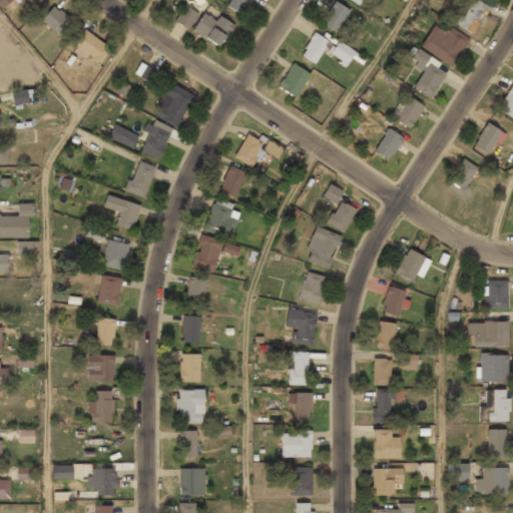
[(18,0),(28,11),(41,0),(0,0),(0,5),(1,7),(8,0),(18,0)]
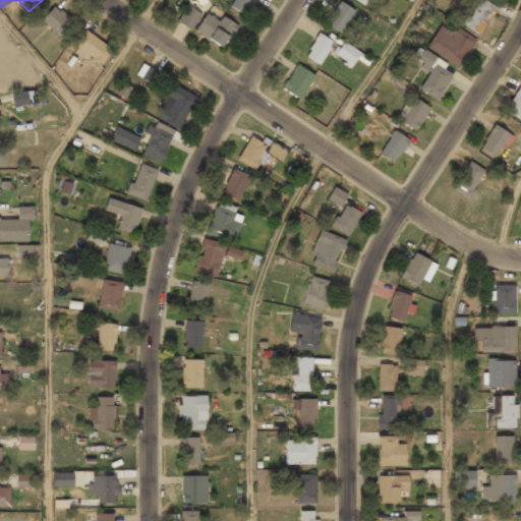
[(233,0),(229,6),(245,16),(255,0),(233,0)]
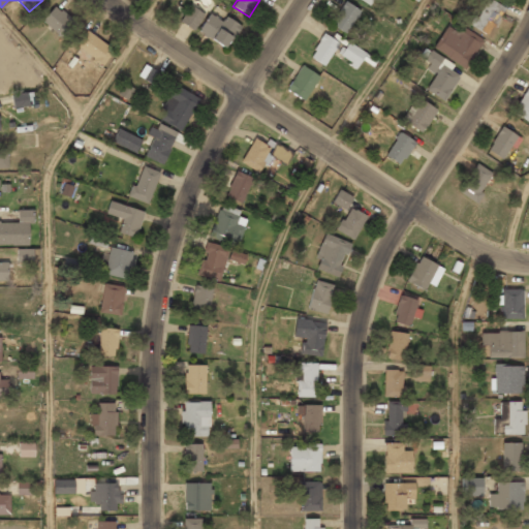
[(360,0),(372,8),(377,0),(360,0)]
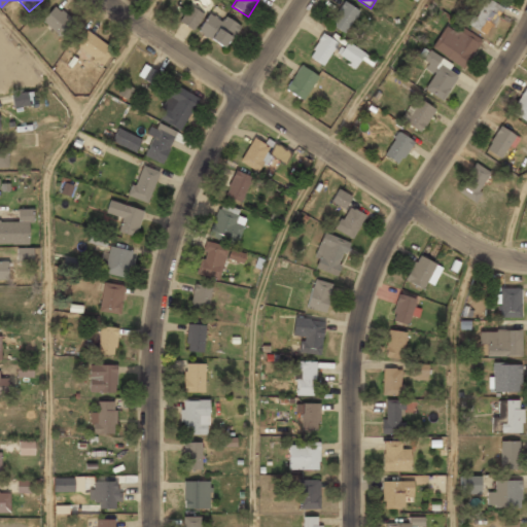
[(479,0),(467,26),(489,35),(501,6),(487,0),(479,0)]
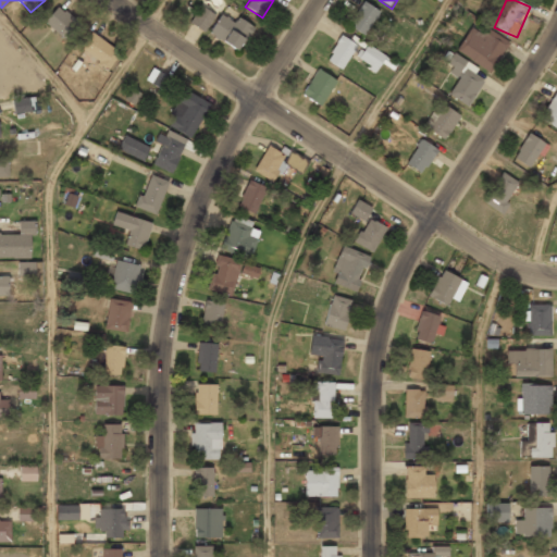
[(364,37),(380,12),(362,1),(347,26),(364,37)]
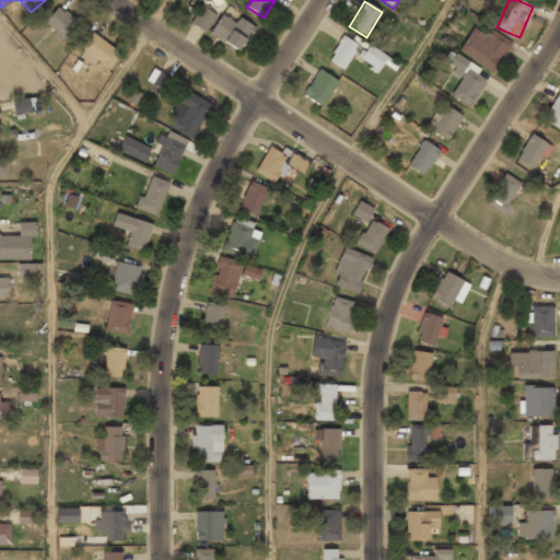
[(78,23),(57,7),(44,23),(65,39),(78,23)]
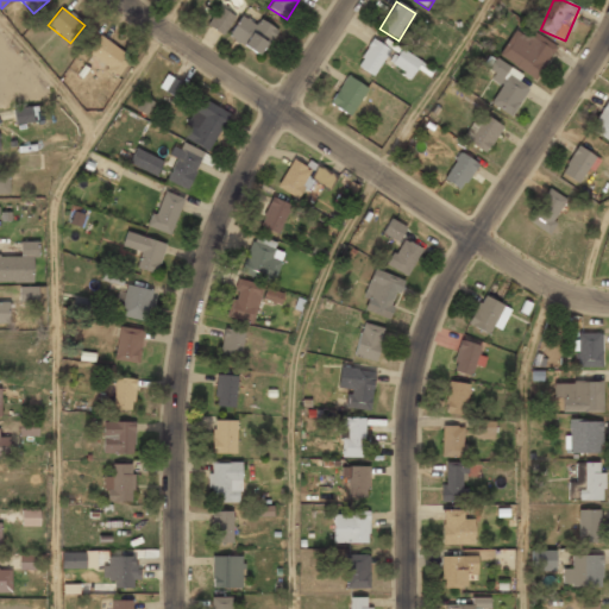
[(207,23),(221,35),(234,19),(220,7),(207,23)]
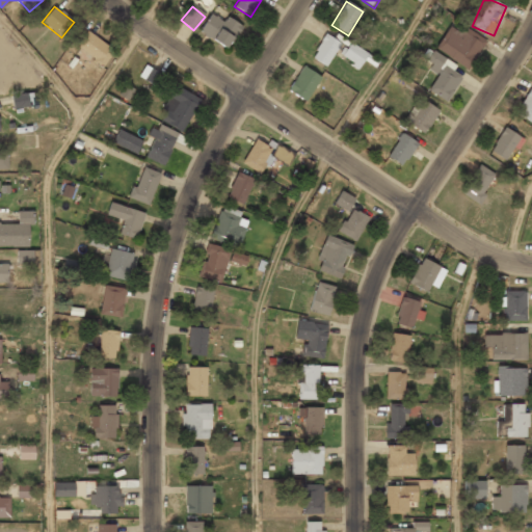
[(241,28),(212,10),(200,32),(229,50),(241,28)]
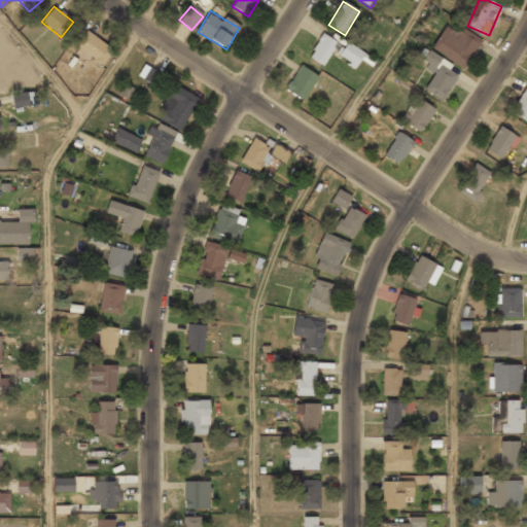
[(463,68),(481,41),(460,28),(457,33),(445,25),(430,47),(463,68)]
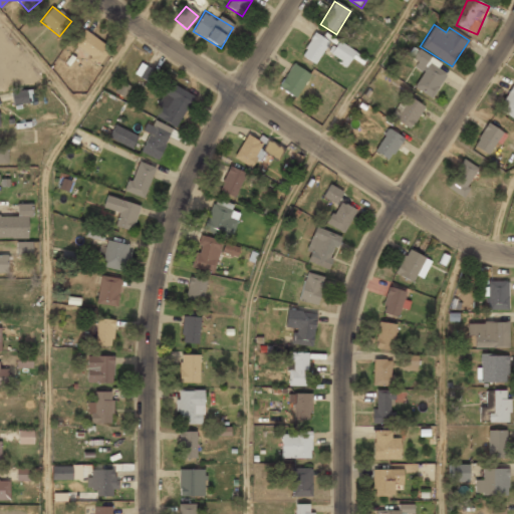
[(98,66),(110,49),(84,30),(72,46),(98,66)]
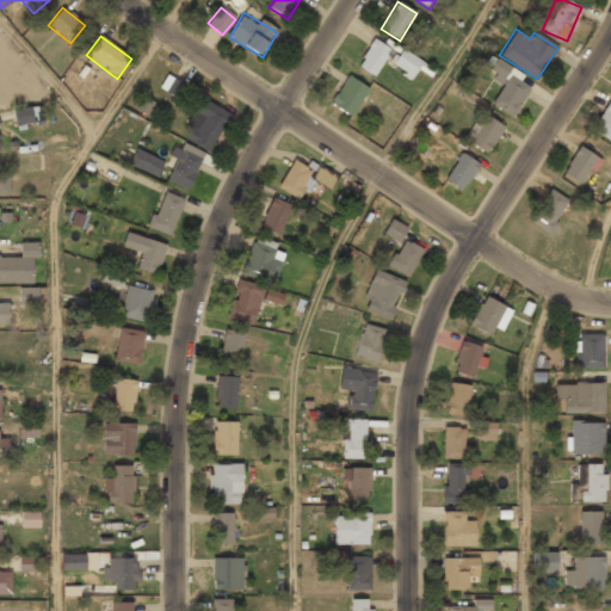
[(376,78),(392,49),(372,38),(357,67),(376,78)]
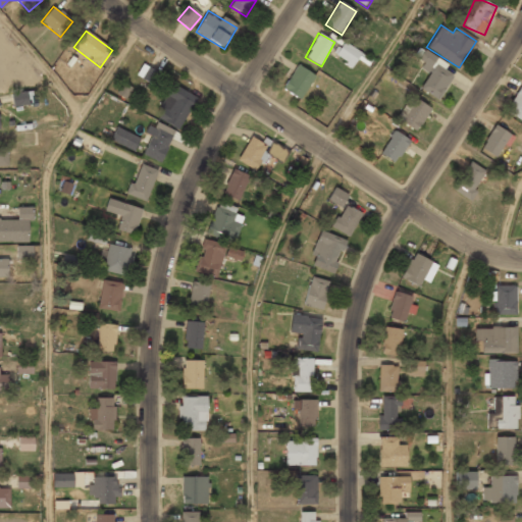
[(351,69),(362,56),(345,41),(333,54),(351,69)]
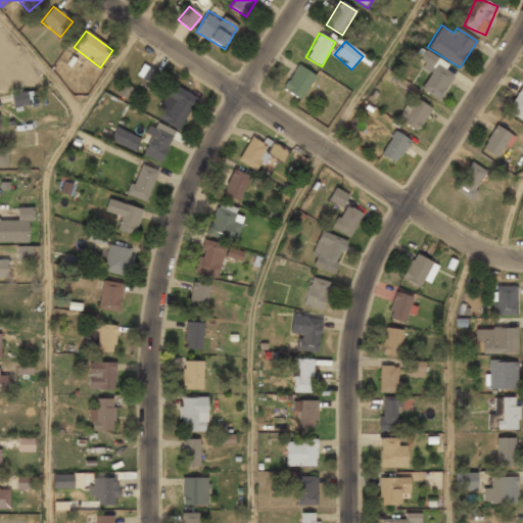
[(426,66),(428,67),(415,87),(435,100),(456,68),(434,54),(426,66)]
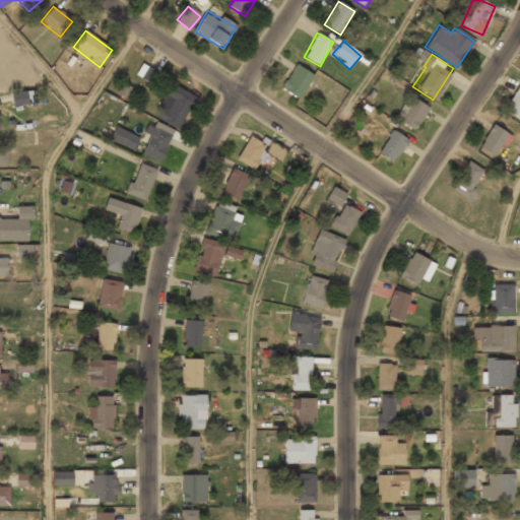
[(149,84),(156,72),(142,64),(135,76),(149,84)]
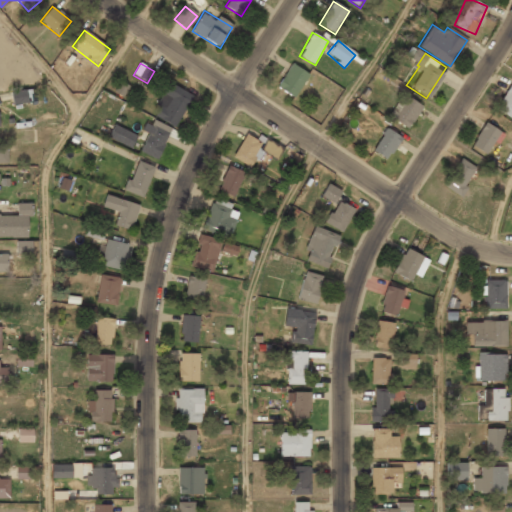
[(293,97),(309,74),(292,63),(276,86),(293,97)]
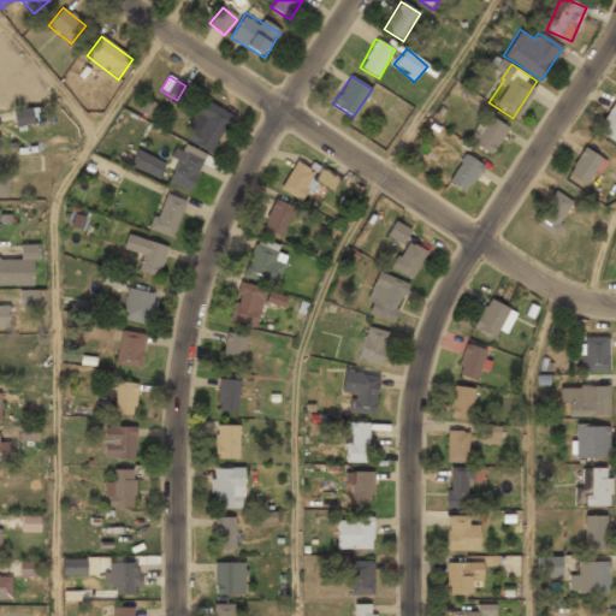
[(155,104),(144,98),(137,110),(148,116),(155,104)]
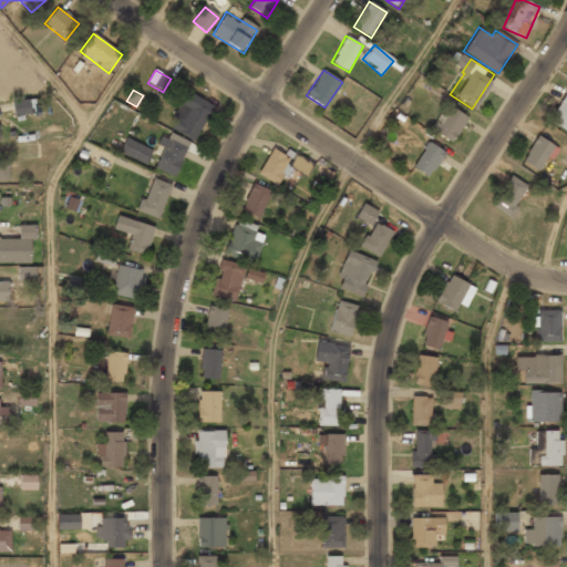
[(191,142),(214,107),(191,92),(167,125),(191,142)]
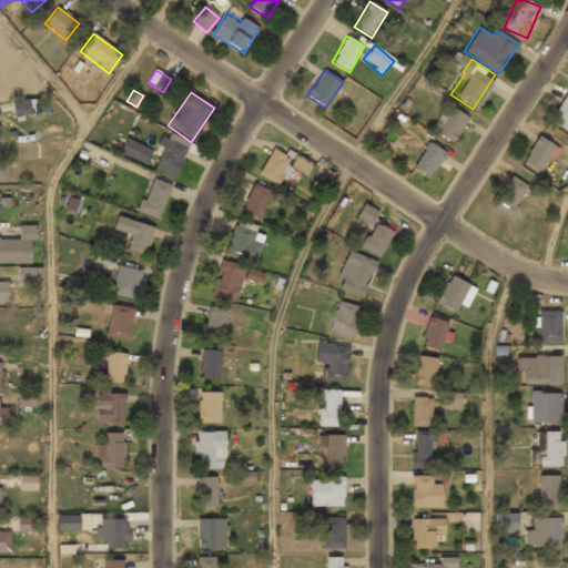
[(567,125),(567,92),(549,120),(565,131),(567,125)]
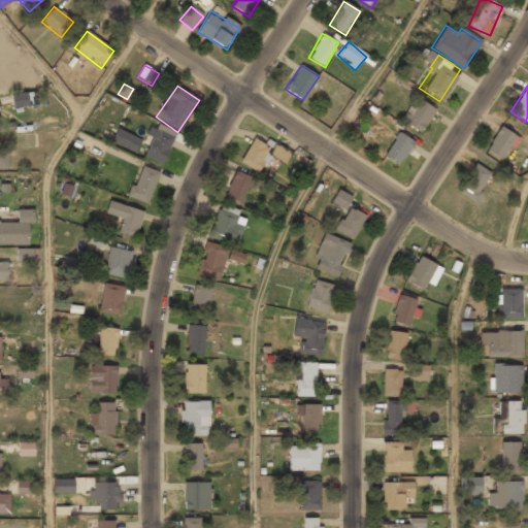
[(34,104),(31,91),(11,96),(13,108),(34,104)]
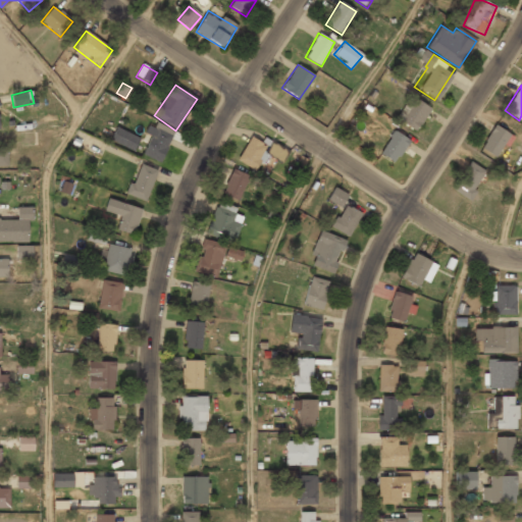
[(399,117),(414,132),(432,110),(416,97),(399,117)]
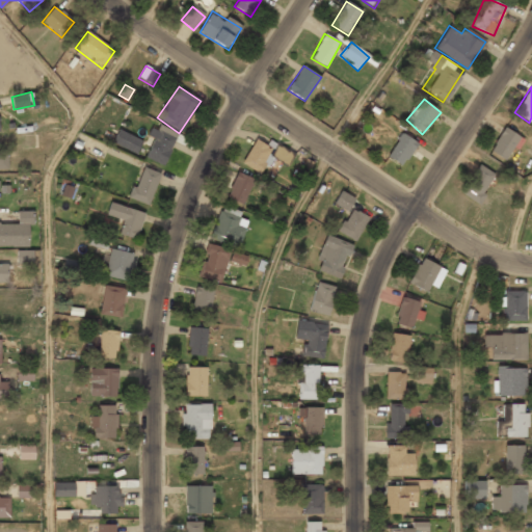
[(504,162),(521,137),(505,127),(488,151),(504,162)]
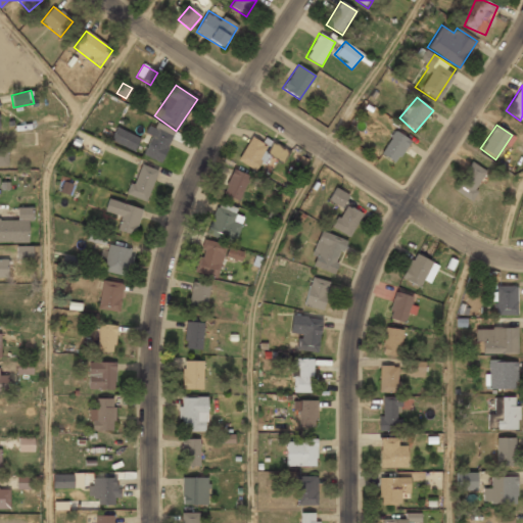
[(110,141),(134,151),(140,138),(116,128),(110,141)]
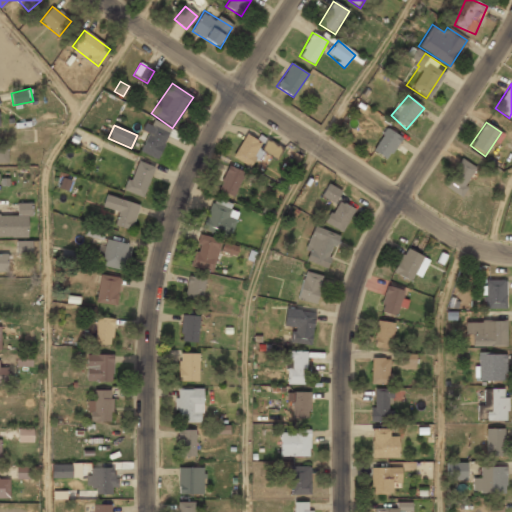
[(169,134),(152,126),(140,152),(157,160),(169,134)]
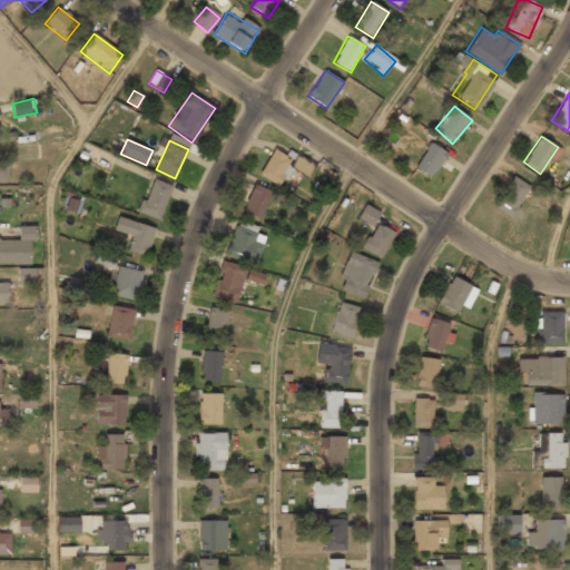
[(449,153),(430,141),(414,167),(432,178),(449,153)]
